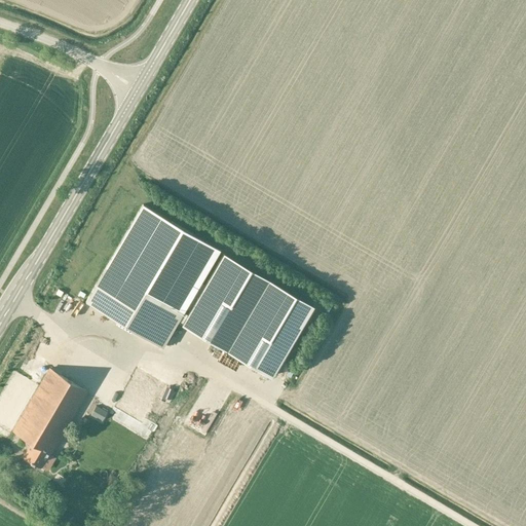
[(178,322),(183,312),(220,250),(143,204),(106,267),(85,302),(162,347),(178,322)]
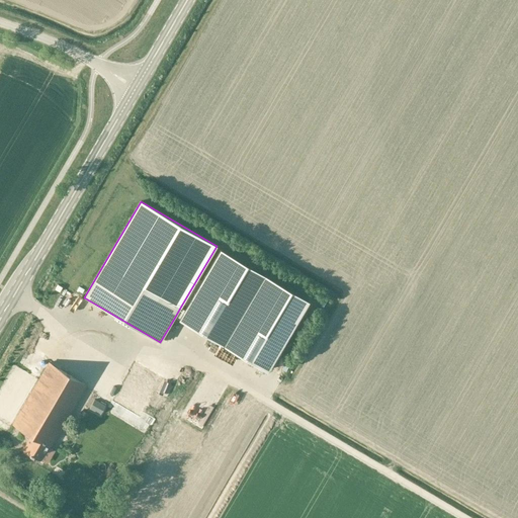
[(267,370),(309,300),(220,248),(184,310),(180,308),(175,317),(267,370)]
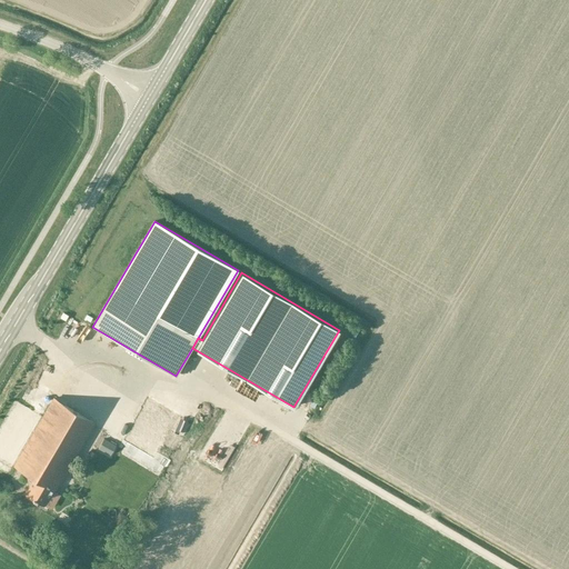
[(60,331),(68,335),(76,319),(69,316),(60,331)]
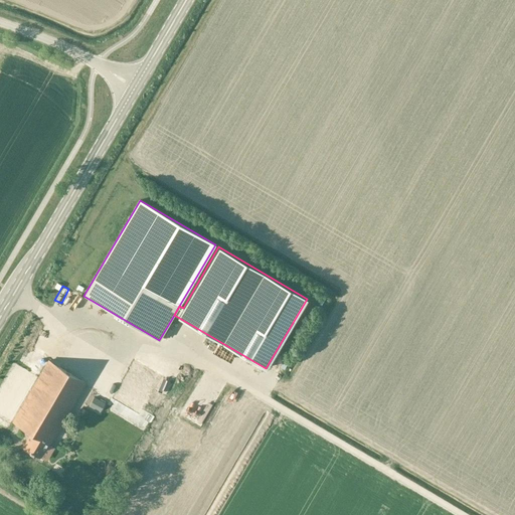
[(282,345),(289,349),(293,342),(285,339),(282,345)]
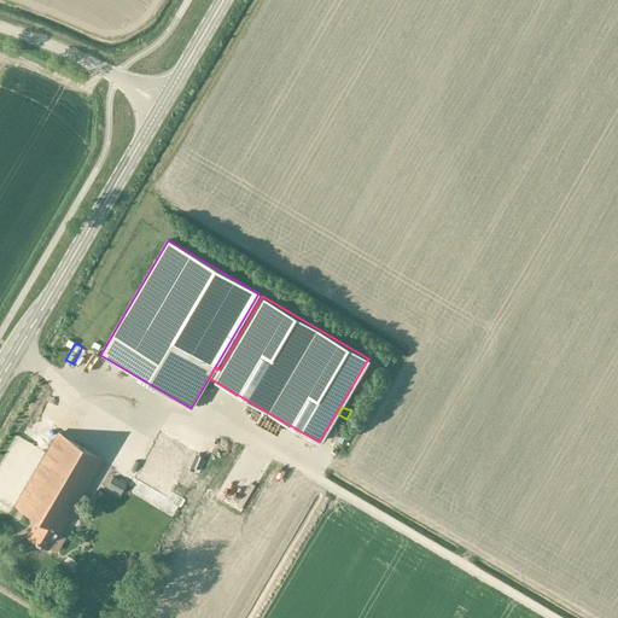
[(120,491),(110,507),(179,549),(215,571),(264,488),(159,424),(124,483),(120,491)]
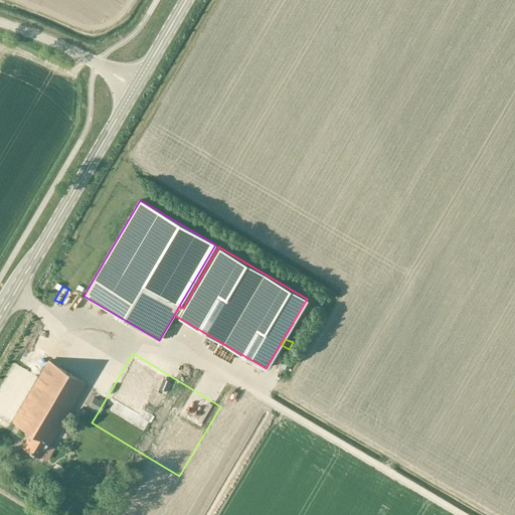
[(38,356),(34,361),(40,365),(44,359),(38,356)]
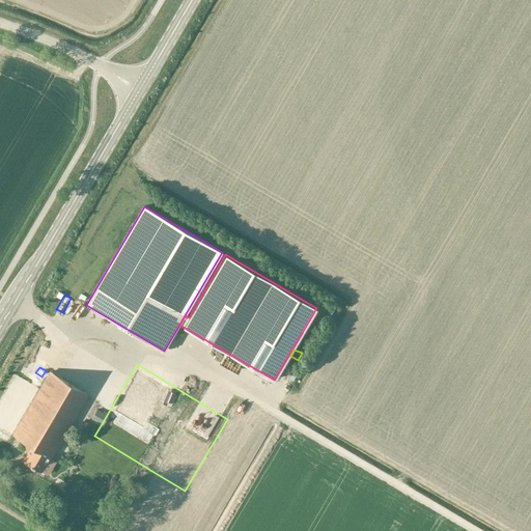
[(50,459),(88,395),(50,372),(12,435),(32,446),(23,462),(40,471),(48,457),(50,459)]
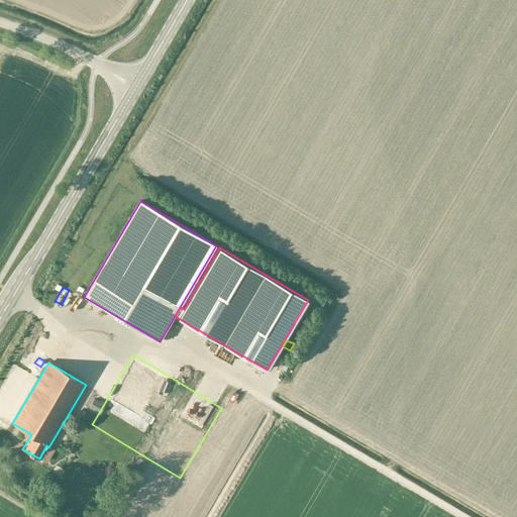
[(104,404),(94,399),(89,408),(95,411),(97,409),(100,411),(104,404)]
